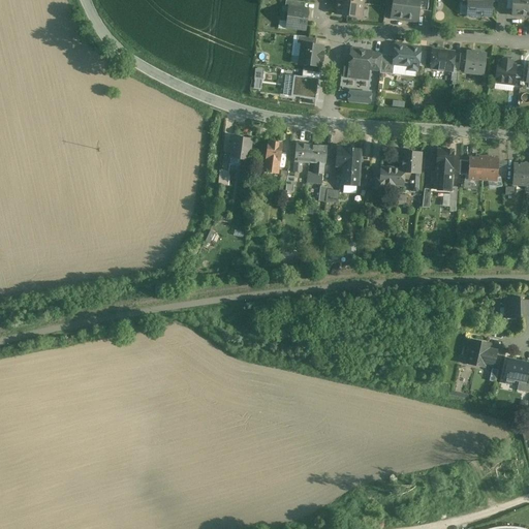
[(304,3),(286,0),(285,7),(288,7),(304,9),(304,3)]
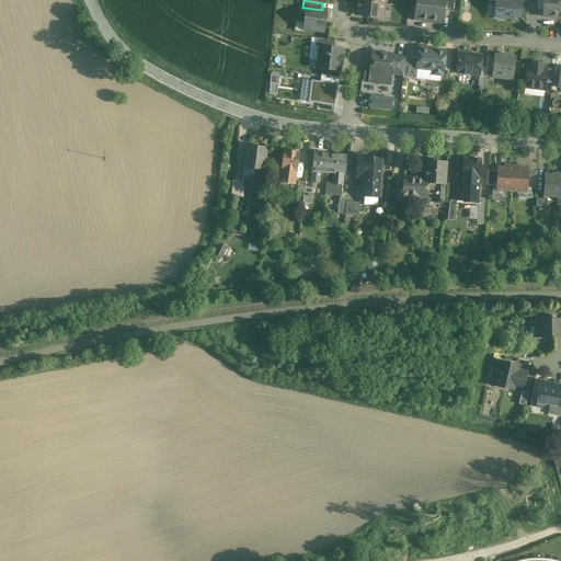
[(416,0),(416,7),(414,19),(428,21),(431,0),(416,0)]
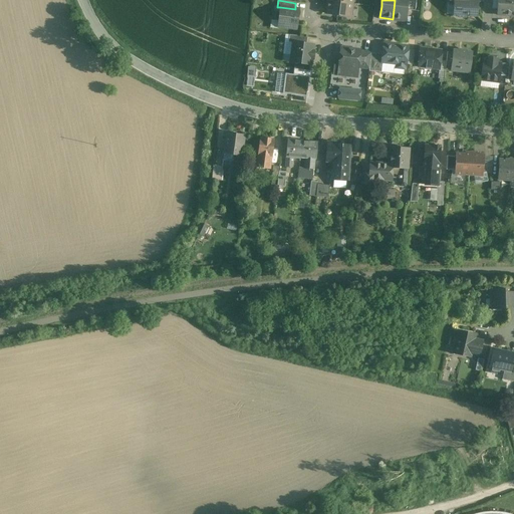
[(408,0),(395,0),(393,19),(406,20),(407,10),(408,0)]
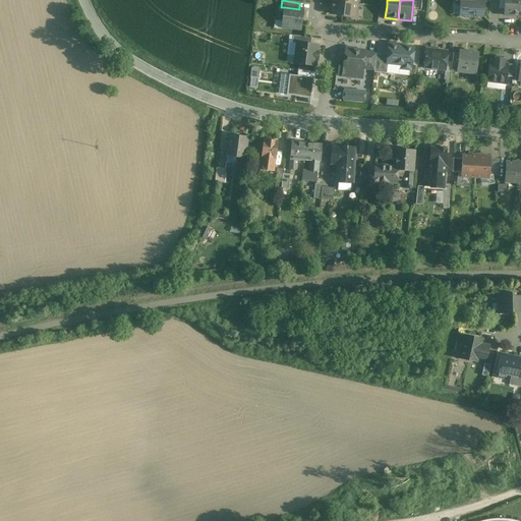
[(421,0),(413,0),(412,10),(420,11),(421,0)]
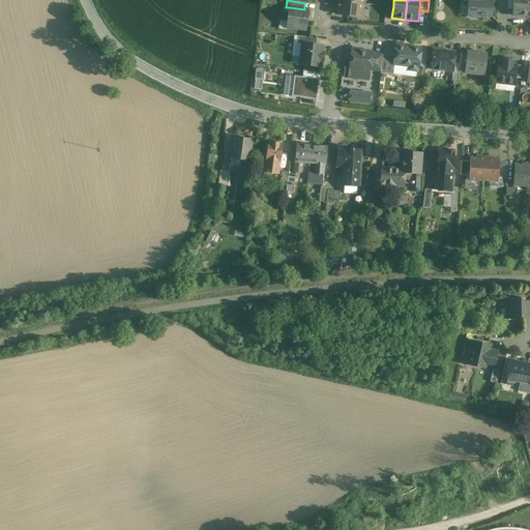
[(490,0),(468,0),(468,4),(468,16),(470,16),(472,18),(478,18),(480,17),(492,17),(493,0),(490,0)]
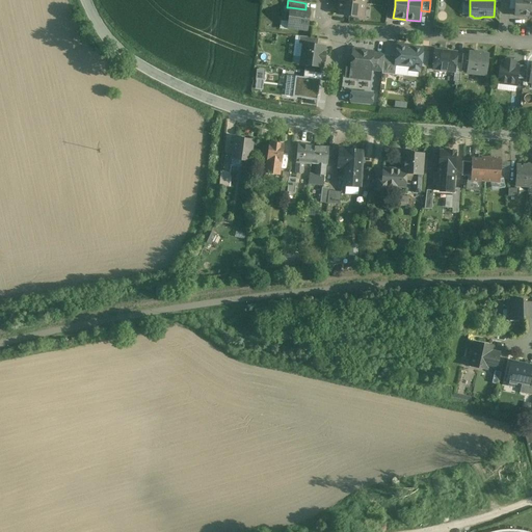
[(530,0),(515,0),(515,16),(529,17),(530,0)]
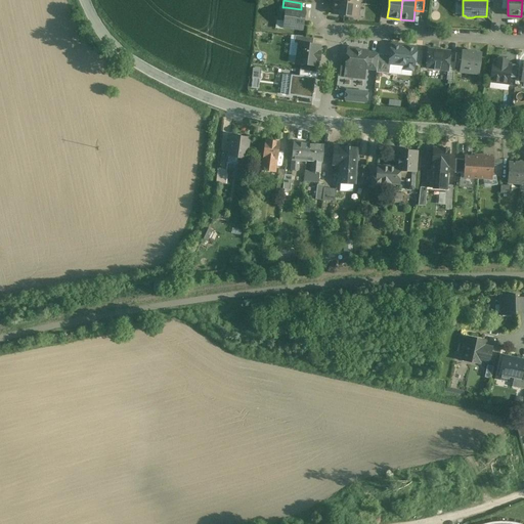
[(358,4),(335,1),(333,14),(357,17),(358,4)]
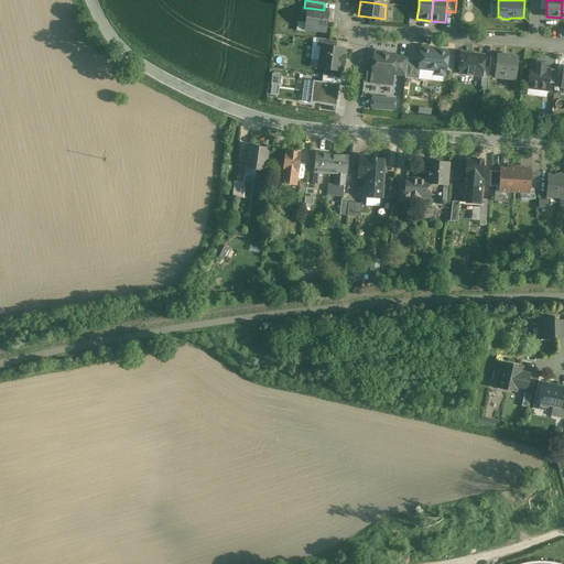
[(324,10),(307,8),(307,14),(303,13),(301,23),(306,23),(305,30),(325,33),(328,10),(324,10)]
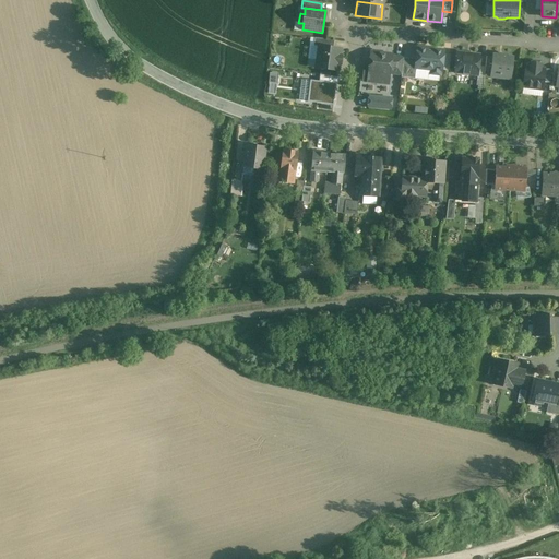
[(334,40),(314,38),(313,46),(319,47),(319,46),(333,48),(334,40)]
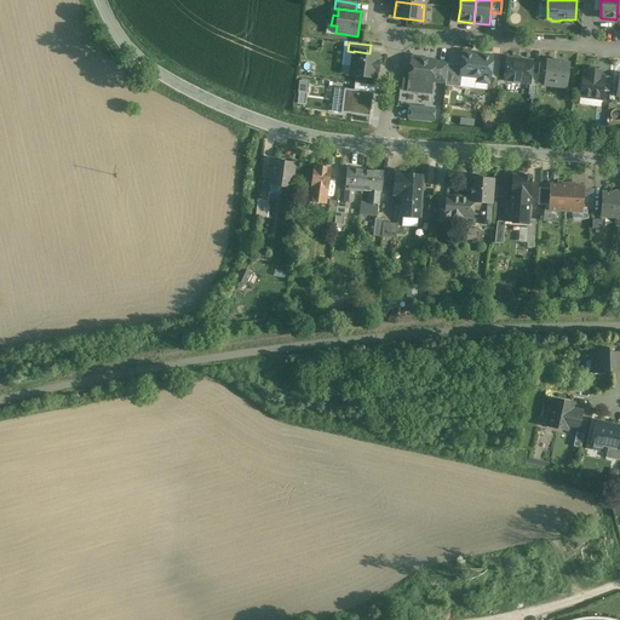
[(369,53),(354,51),(354,52),(351,75),(375,79),(375,72),(378,72),(379,63),(377,62),(378,55),(369,53)]
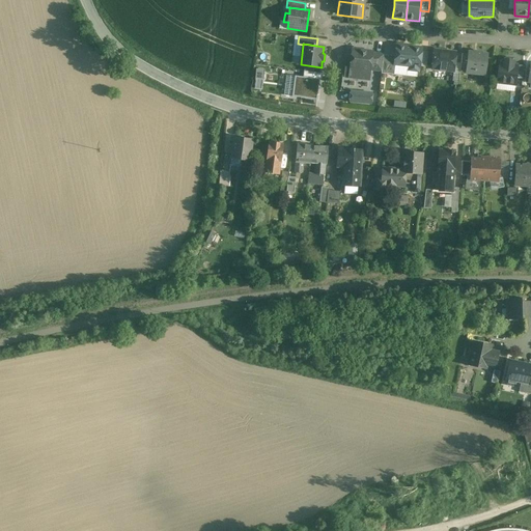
[(421,49),(396,47),(395,56),(395,64),(410,66),(410,71),(418,72),(418,67),(419,67),(421,49)]
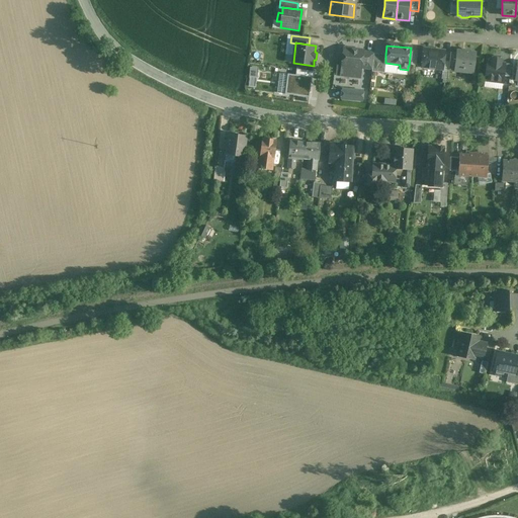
[(351,49),(346,48),(344,50),(342,67),(361,69),(361,68),(362,53),(363,52),(353,51),(351,49)]
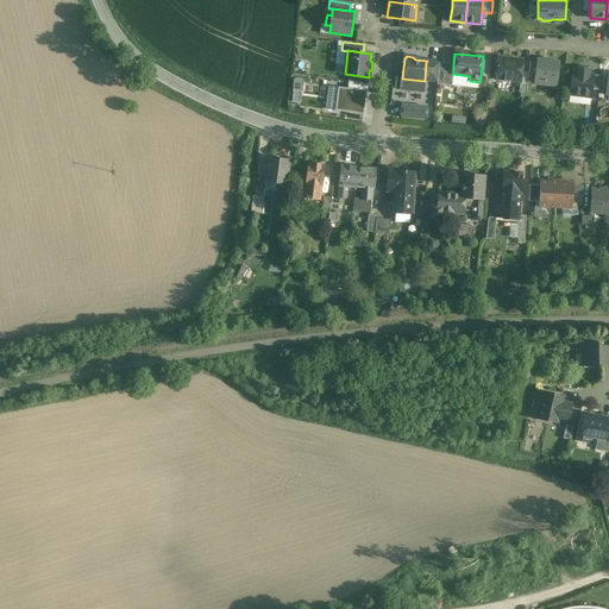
[(523,61),(497,57),(495,80),(520,82),(521,73),(523,61)]
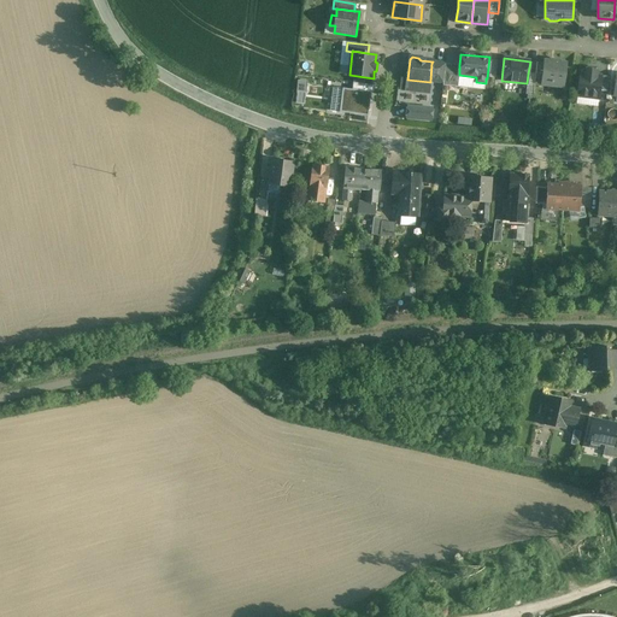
[(559,62),(550,60),(550,62),(545,62),(541,84),(550,86),(552,83),(563,86),(566,64),(559,63),(559,62)]
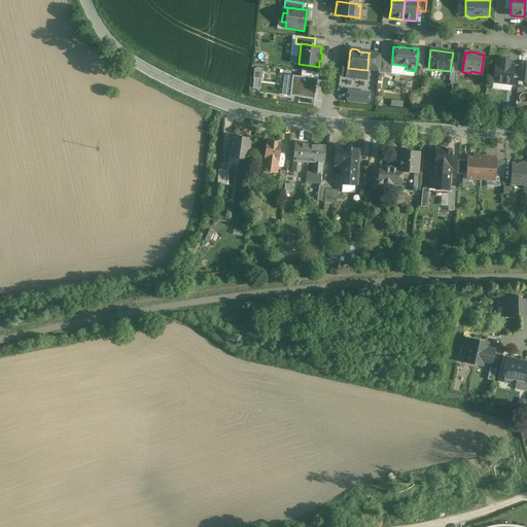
[(380,55),(369,54),(367,69),(379,71),(380,55)]
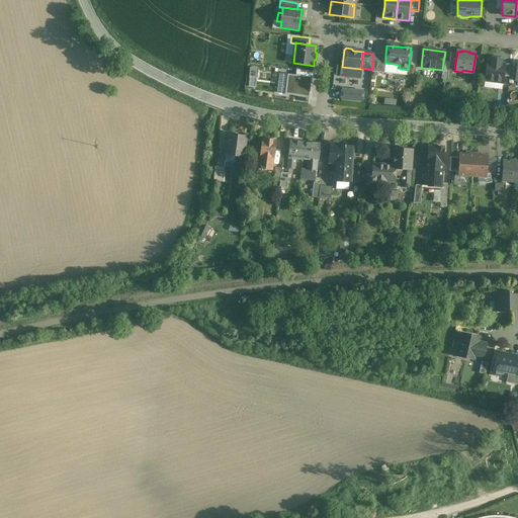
[(385,55),(373,54),(372,70),(371,72),(384,73),(385,63),(385,55)]
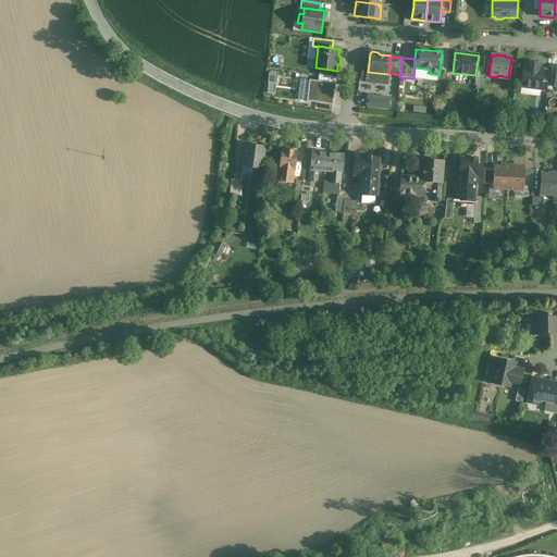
[(539,64),(530,63),(529,67),(523,66),(521,87),(541,89),(542,83),(542,82),(543,69),(537,69),(539,64)]
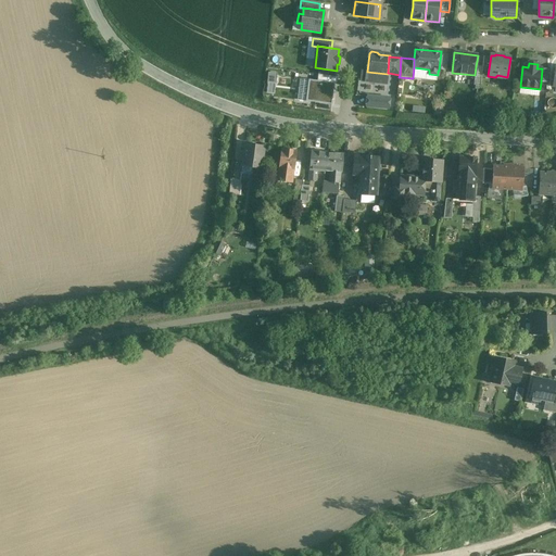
[(482,67),(476,66),(475,75),(474,86),(480,86),(482,67)]
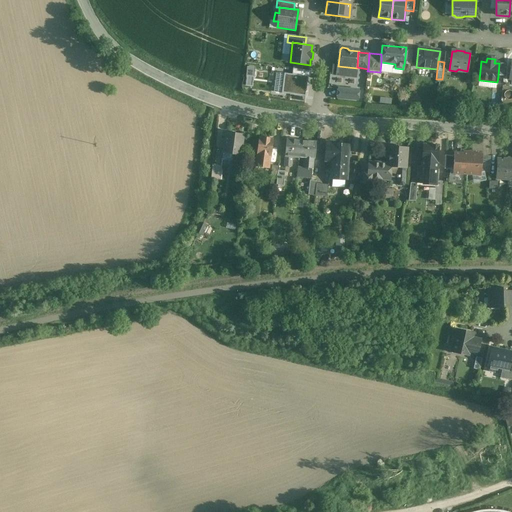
[(284,74),(276,73),(275,82),(283,83),(284,74)]
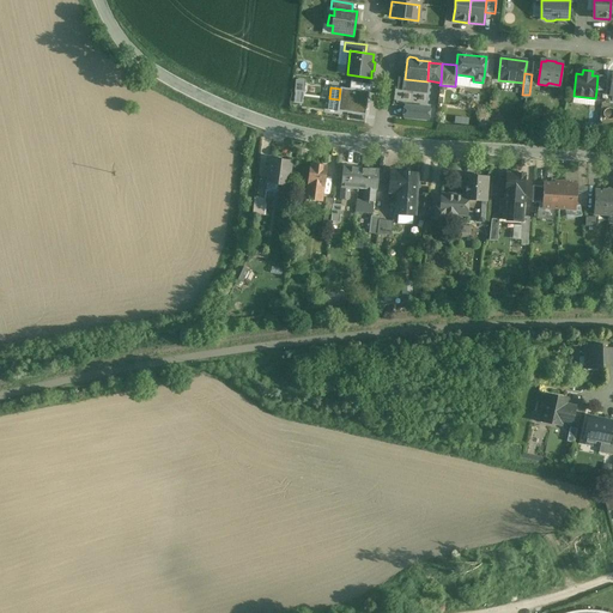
[(354,90),(340,89),(339,99),(329,98),(328,110),(338,111),(365,116),(369,92),(354,90)]
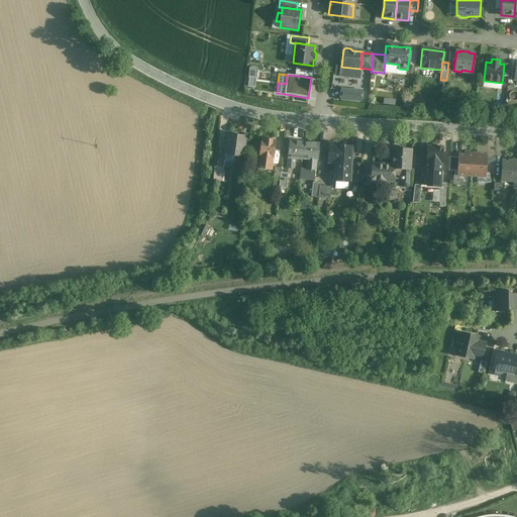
[(363,90),(340,88),(339,99),(362,102),(363,90)]
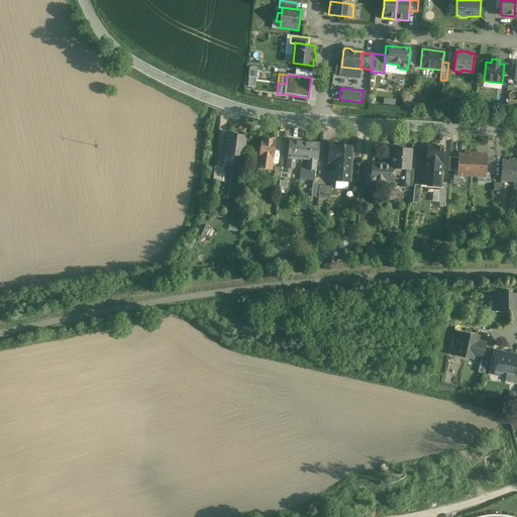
[(246,136),(228,134),(226,141),(225,141),(224,149),(225,149),(225,154),(243,158),(246,136)]
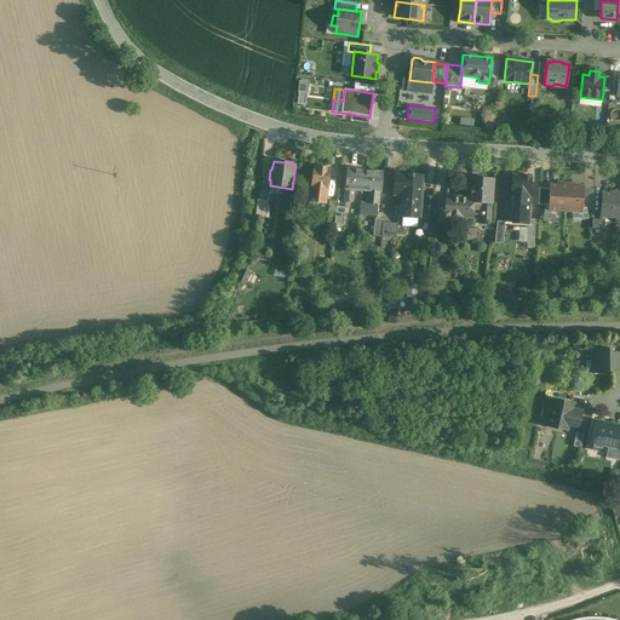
[(331,168),(314,166),(311,187),(309,202),(316,204),(326,205),(328,189),(331,168)]
